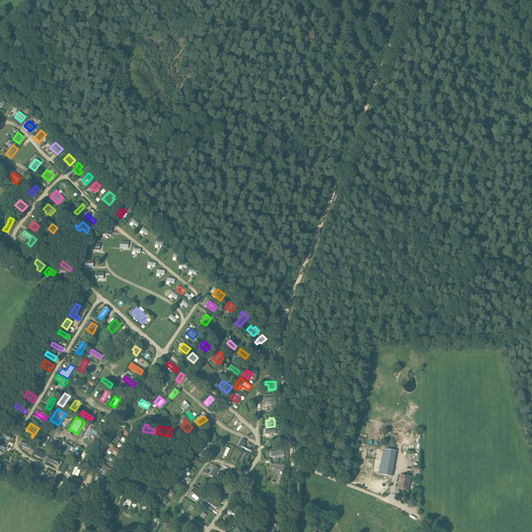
[(96,435),(97,435),(99,431),(90,427),(85,437),(88,439),(91,432),(91,433),(96,435)]
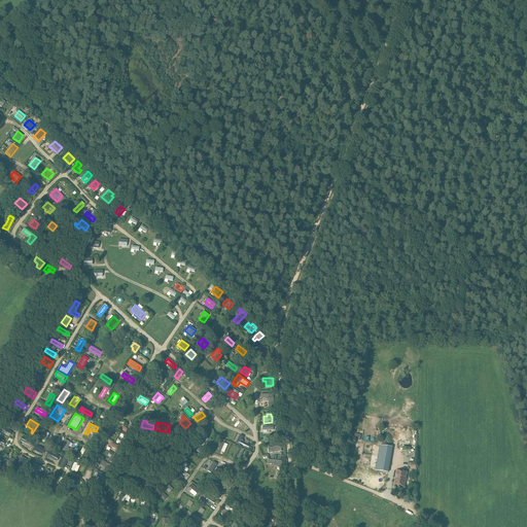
[(124,431),(132,435),(135,430),(127,426),(124,431)]
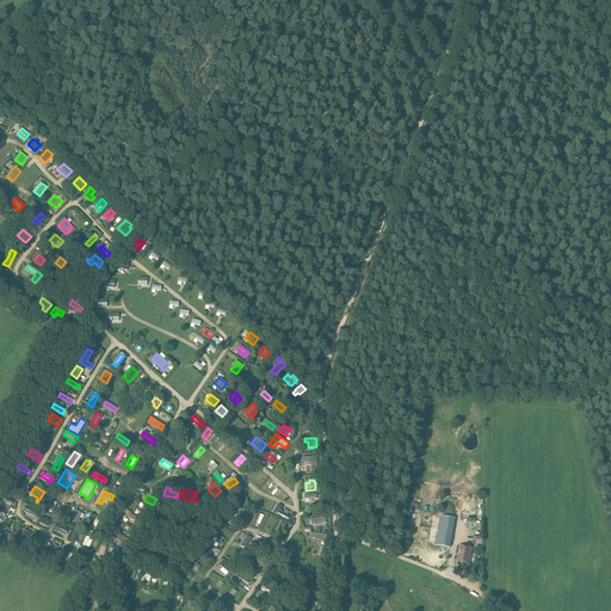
[(0,498),(0,499),(11,506),(13,501),(2,495),(0,498)]
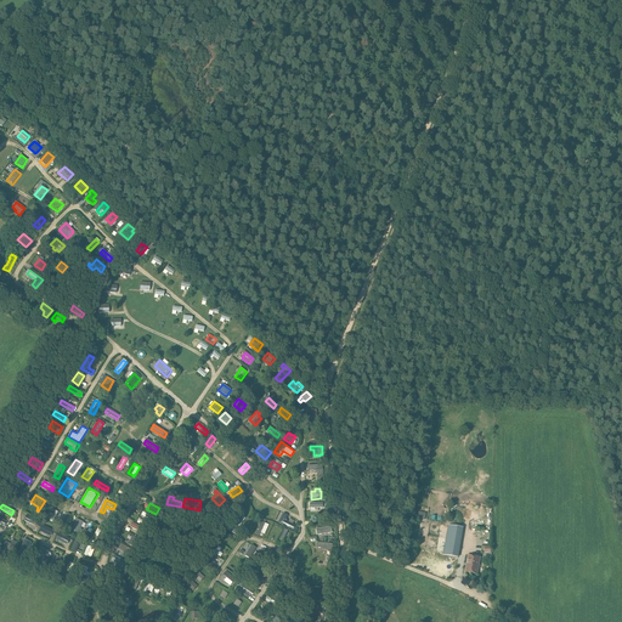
[(143,513),(141,516),(152,522),(153,519),(143,513)]
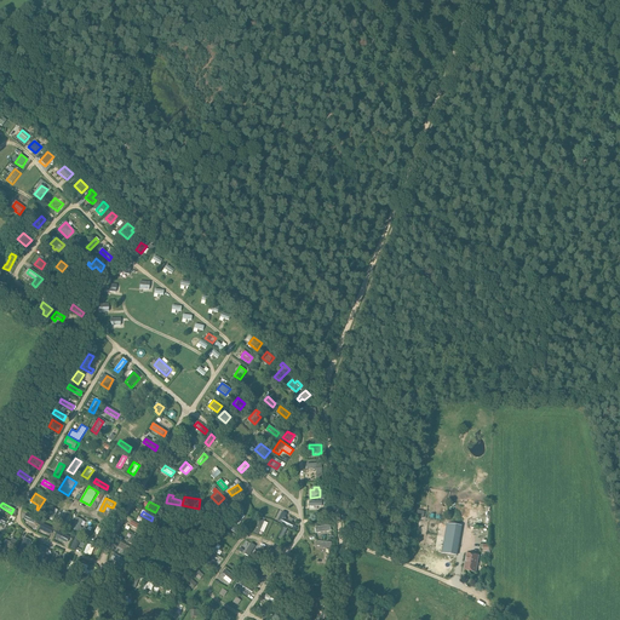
[(27,512),(24,518),(35,523),(38,518),(27,512)]
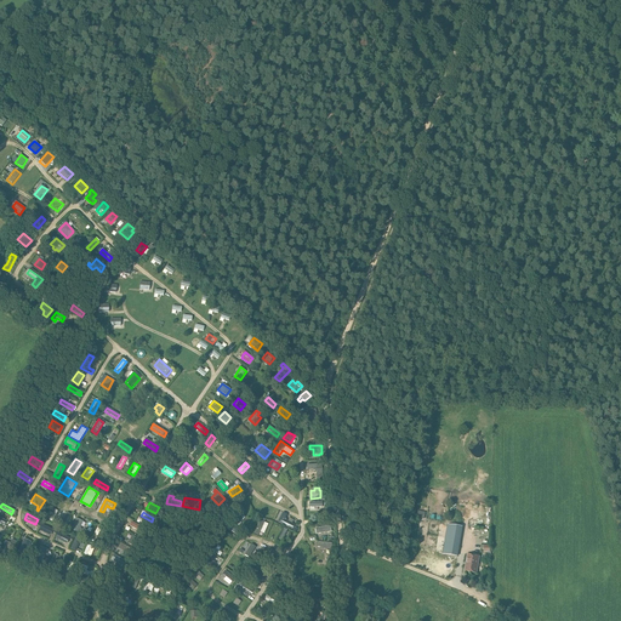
[(61,528),(64,529),(70,516),(67,513),(61,528)]
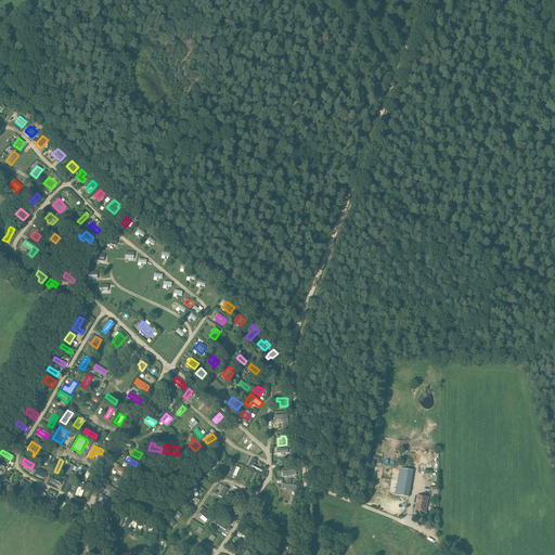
[(257,461),(253,459),(248,466),(262,473),(263,469),(255,465),(257,461)]
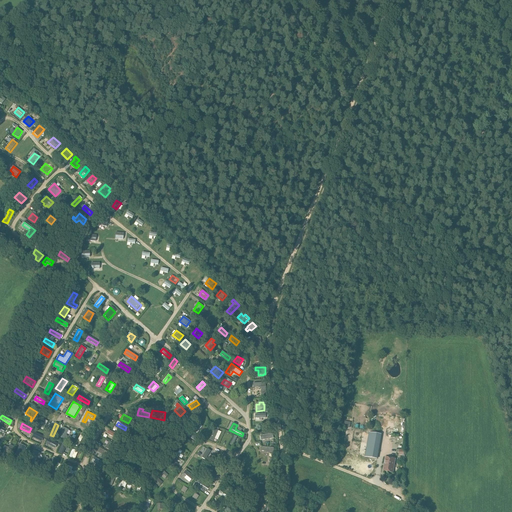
[(69,430),(63,427),(58,436),(64,439),(65,437),(66,437),(67,435),(66,435),(69,430)]
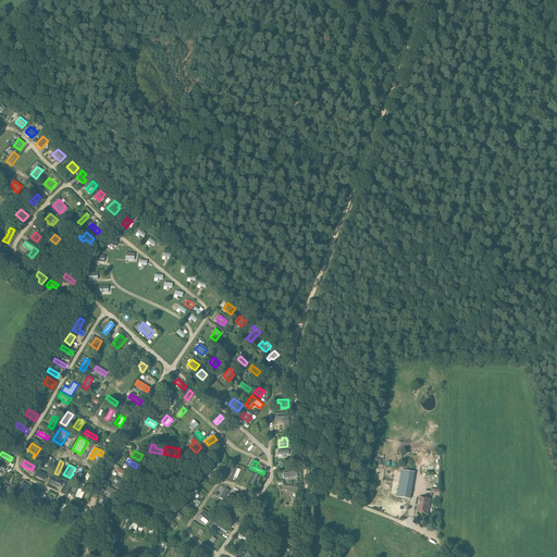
[(119,468),(116,472),(127,478),(128,474),(119,468)]
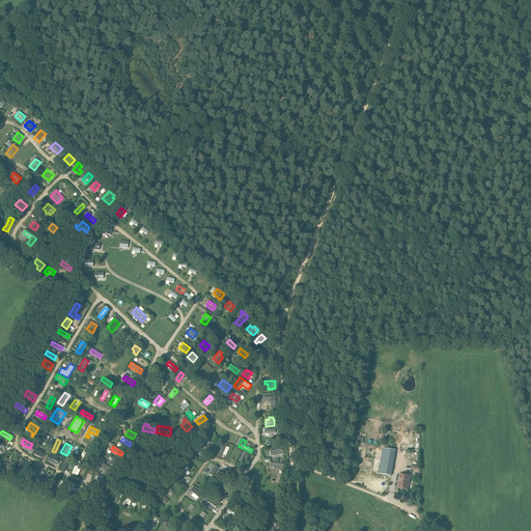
[(391,476),(396,451),(395,450),(395,448),(388,446),(388,449),(383,448),(378,473),(391,476)]
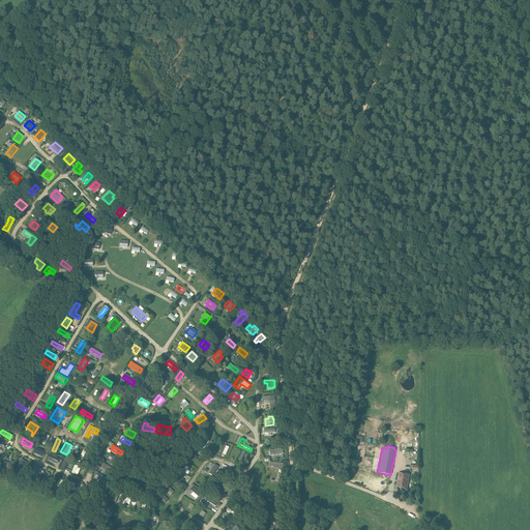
[(196,447),(194,450),(204,458),(206,453),(196,447)]
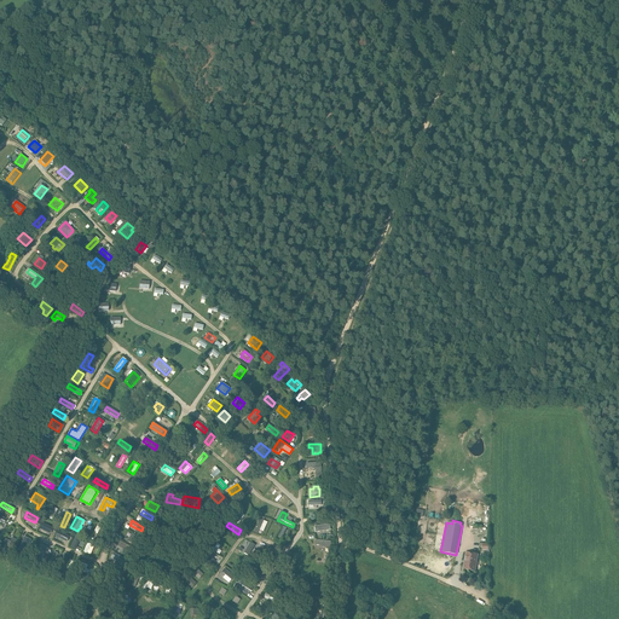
[(40,525),(38,531),(48,537),(52,530),(40,525)]
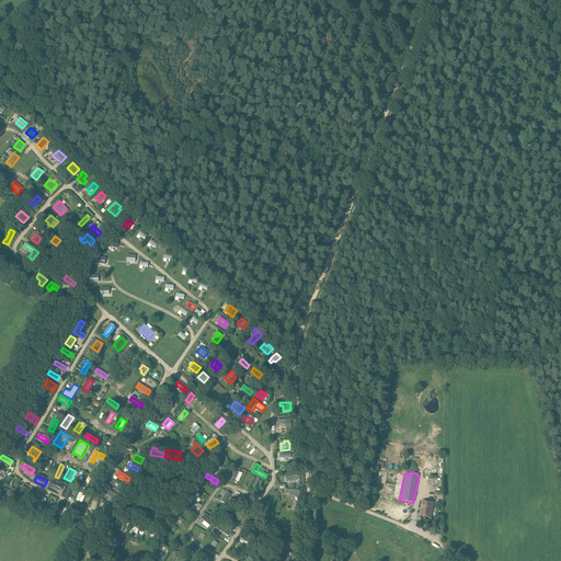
[(89,478),(86,482),(89,484),(86,489),(90,491),(95,481),(89,478)]
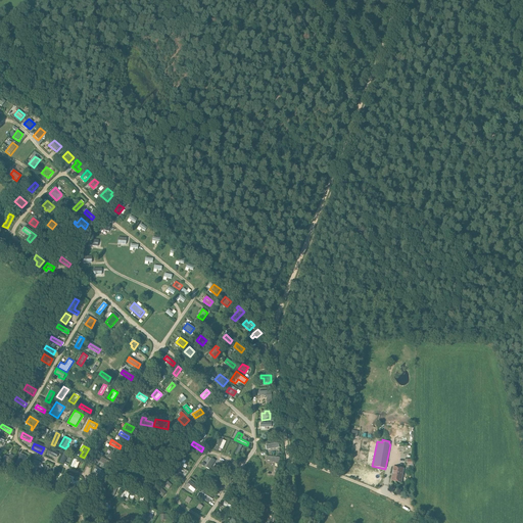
[(111,452),(108,458),(115,462),(116,459),(119,460),(121,457),(111,452)]
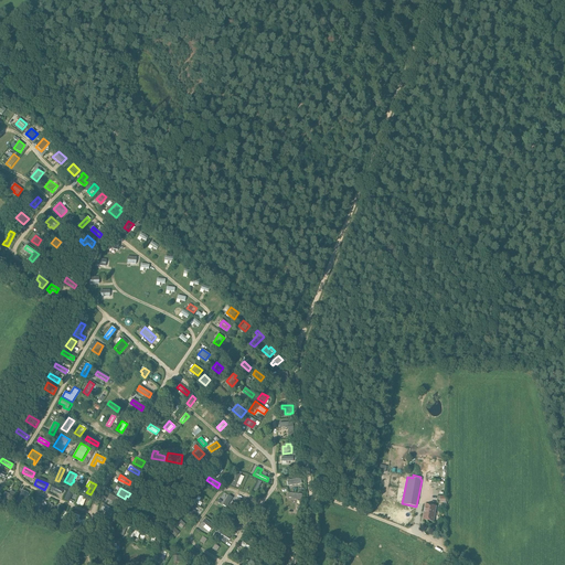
[(12,491),(10,490),(7,496),(9,497),(9,498),(11,499),(16,490),(13,489),(12,491)]
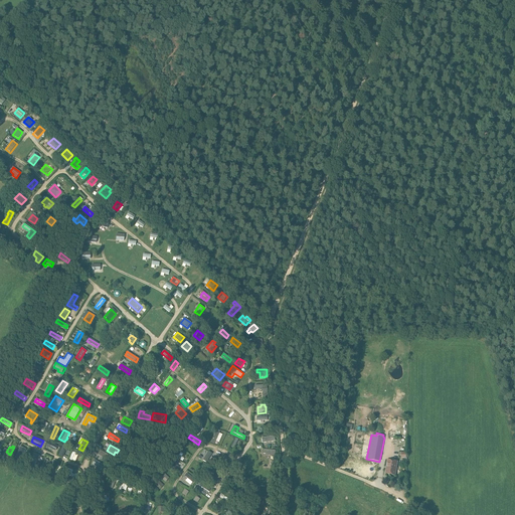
[(26,450),(20,447),(15,458),(20,461),(26,450)]
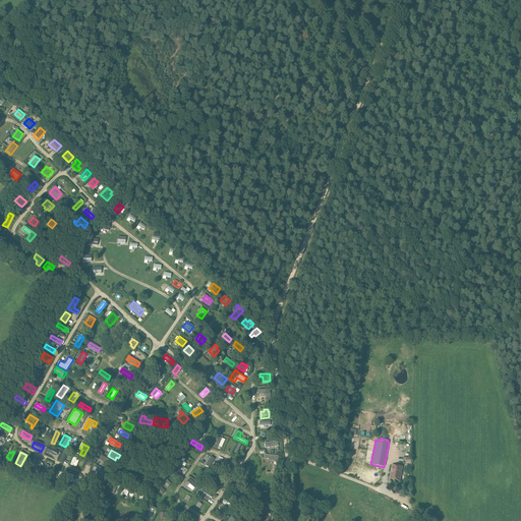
[(73,457),(70,465),(75,467),(79,459),(73,457)]
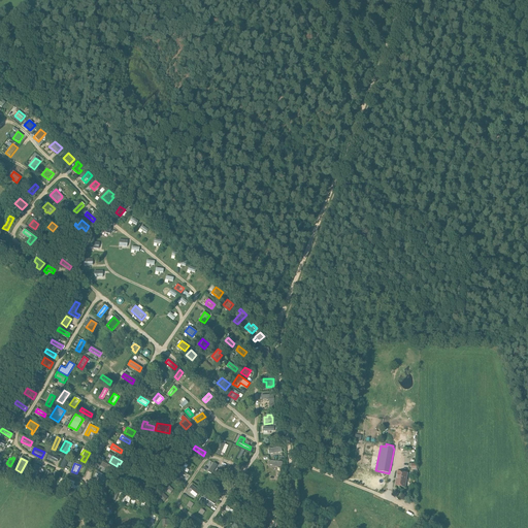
[(213,463),(208,471),(211,474),(218,465),(213,463)]
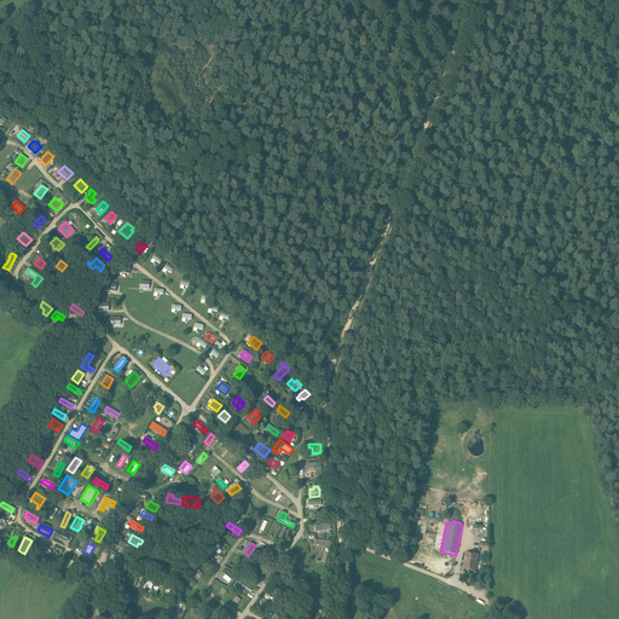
[(41,545),(34,560),(41,562),(47,549),(41,545)]
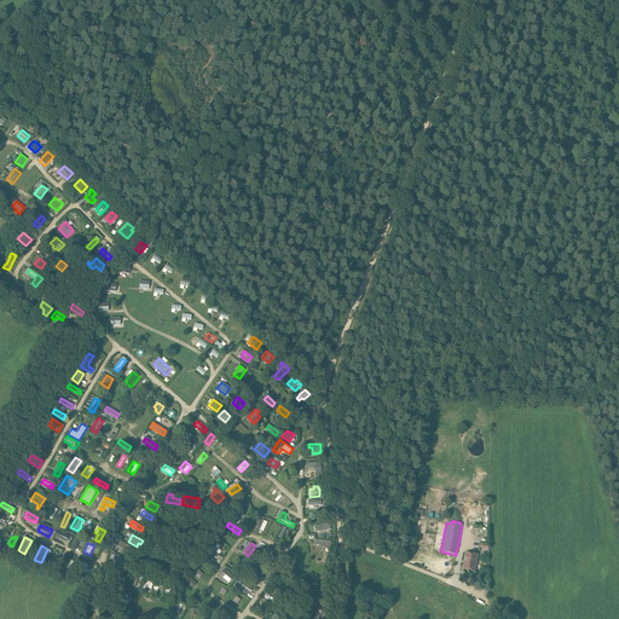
[(266,548),(262,545),(255,557),(259,560),(266,548)]
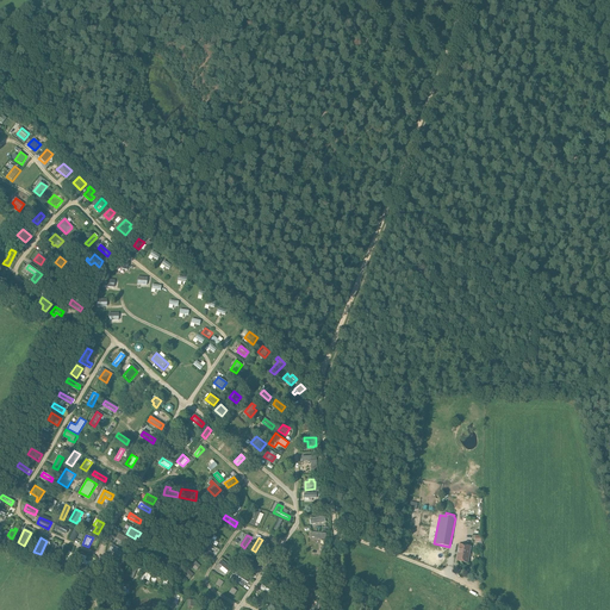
[(265,542),(259,552),(265,555),(271,546),(265,542)]
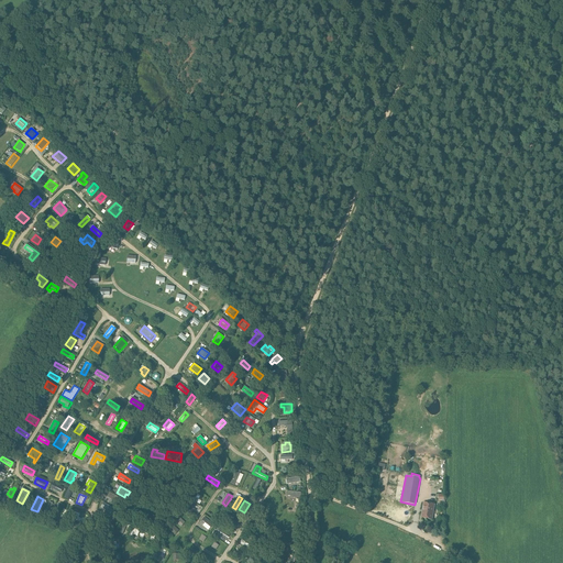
[(187,503),(184,507),(194,516),(196,512),(188,506),(189,504),(187,503)]
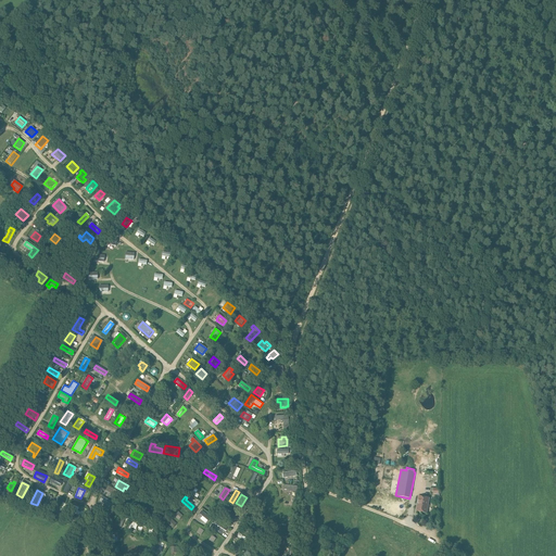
[(419,496),(416,512),(427,513),(429,498),(419,496)]
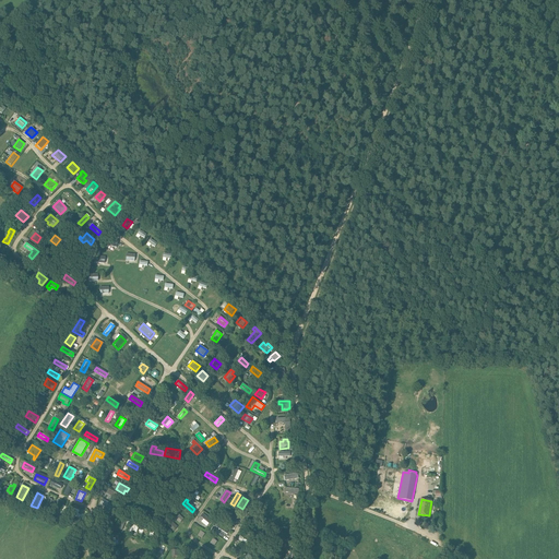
[(108,509),(107,512),(108,513),(107,515),(110,516),(116,507),(103,500),(100,504),(108,509)]
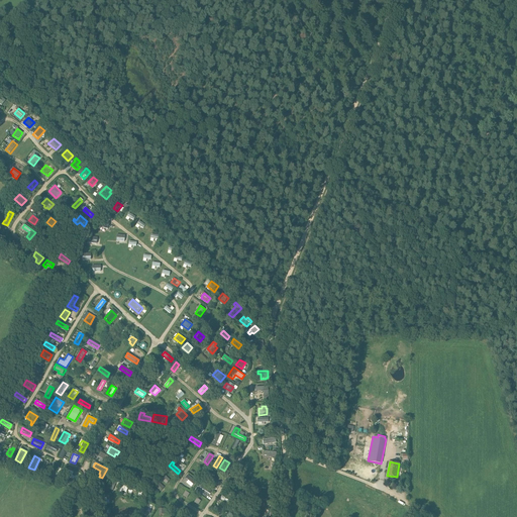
[(59,468),(55,476),(61,479),(64,471),(59,468)]
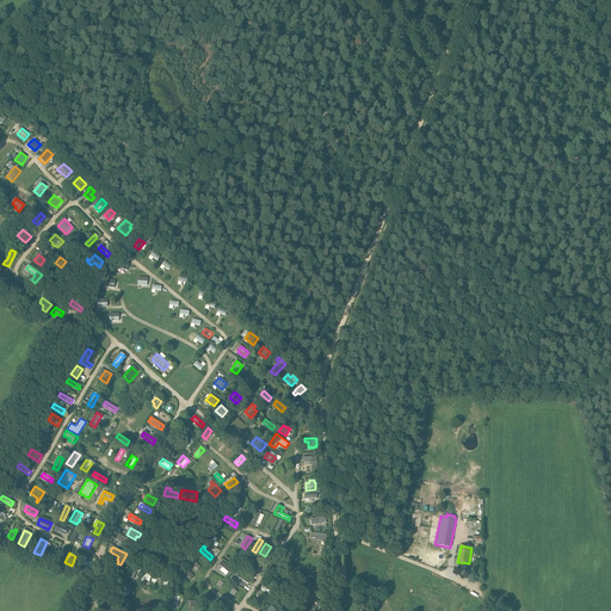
[(258,572),(261,565),(258,563),(247,557),(244,563),(258,572)]
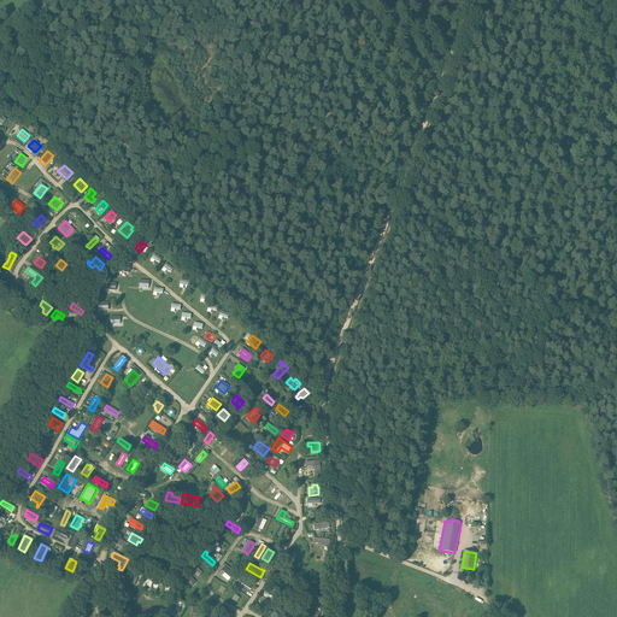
[(224,568),(222,570),(227,575),(224,577),(228,581),(230,579),(231,579),(234,576),(224,568)]
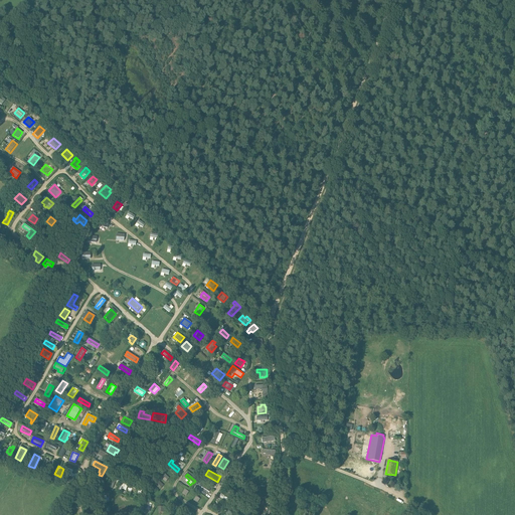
[(199,485),(209,492),(213,487),(202,480),(199,485)]
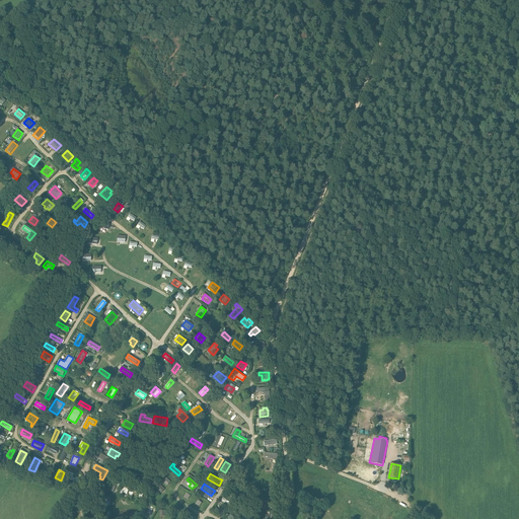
[(123,494),(127,495),(129,489),(126,488),(127,486),(124,485),(120,494),(123,495),(123,494)]
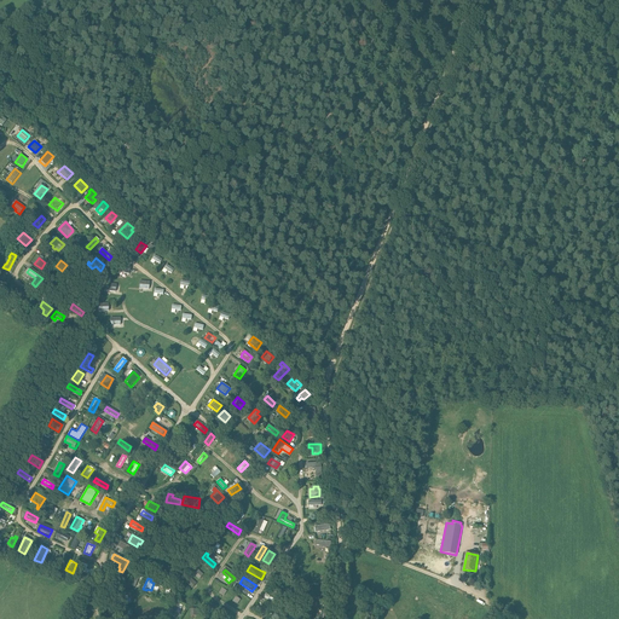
[(157,594),(158,590),(163,593),(165,589),(160,588),(161,584),(157,583),(154,593),(157,594)]
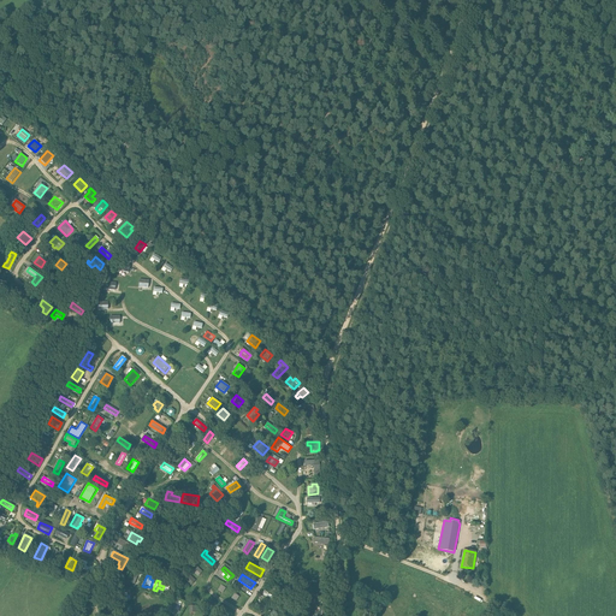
[(286,588),(274,581),(271,587),(283,594),(286,588)]
